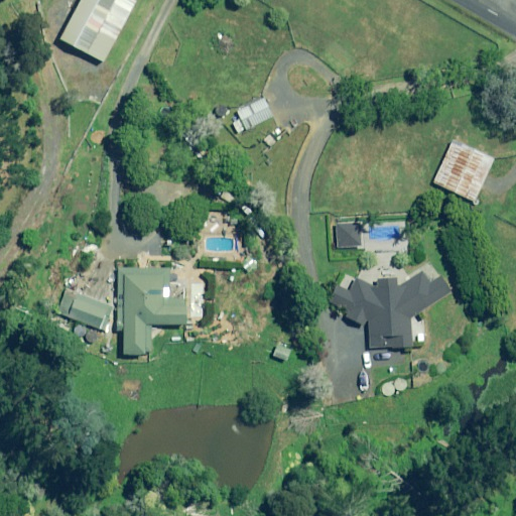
[(138,2),(134,0),(81,0),(61,38),(106,62),(138,2)]
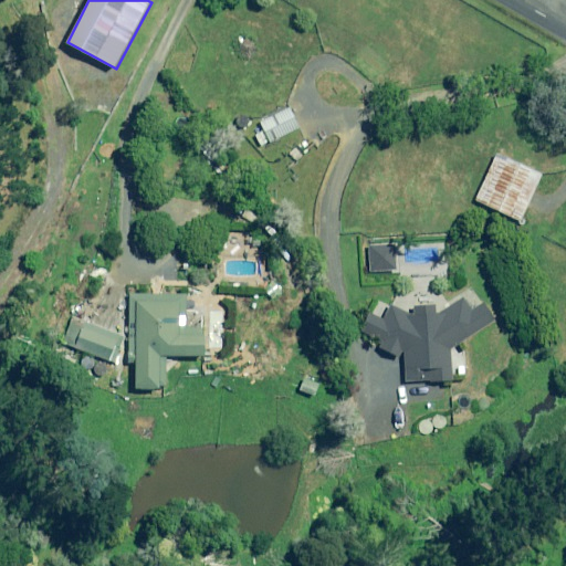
[(289,107),(259,122),(270,143),(300,128),(289,107)]
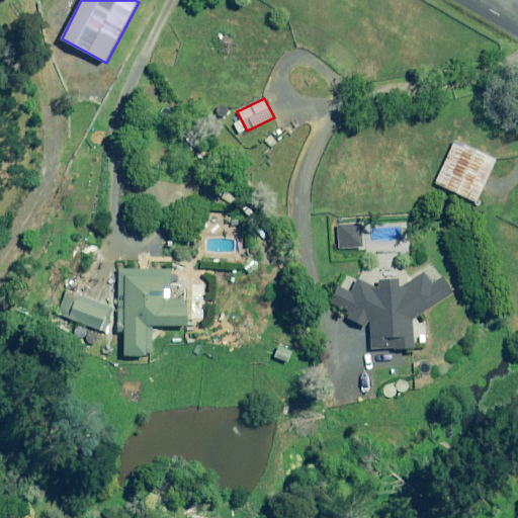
[(455,141),(436,183),(478,202),(497,160),(455,141)]
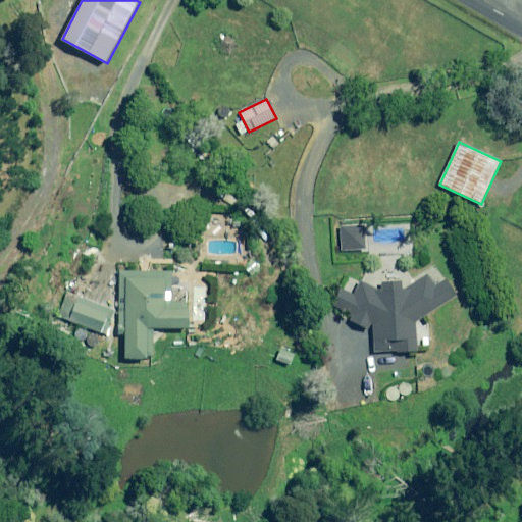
[(342,226),(342,251),(366,250),(365,225),(342,226)]
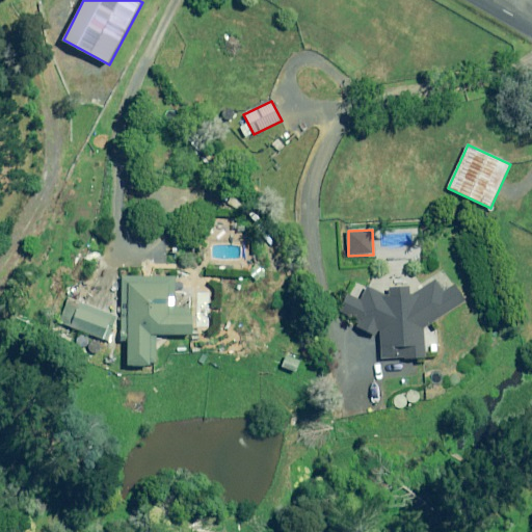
[(157,365),(156,337),(193,335),(192,310),(176,310),(175,275),(121,277),(124,341),(128,341),(129,366),(157,365)]
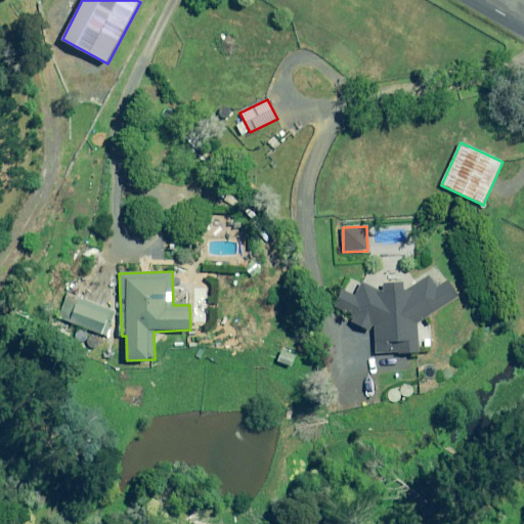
[(376,330),(376,332),(376,354),(420,353),(421,353),(420,346),(419,324),(424,320),(460,296),(448,280),(438,288),(429,275),(405,292),(404,286),(404,282),(400,282),(384,284),(384,289),(380,289),(373,286),(370,285),(363,281),(361,285),(359,289),(355,294),(355,295),(354,295),(344,290),(335,307),(353,316),(355,317),(352,322),(370,332),(373,326),(375,326),(376,330)]
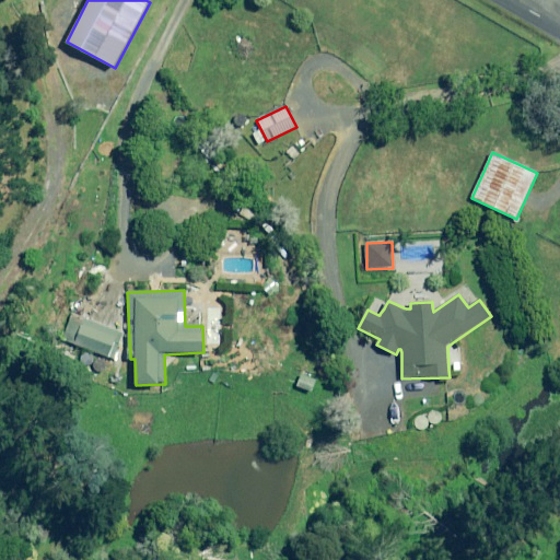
[(112,352),(119,333),(82,318),(72,342),(104,354),(106,350),(112,352)]
